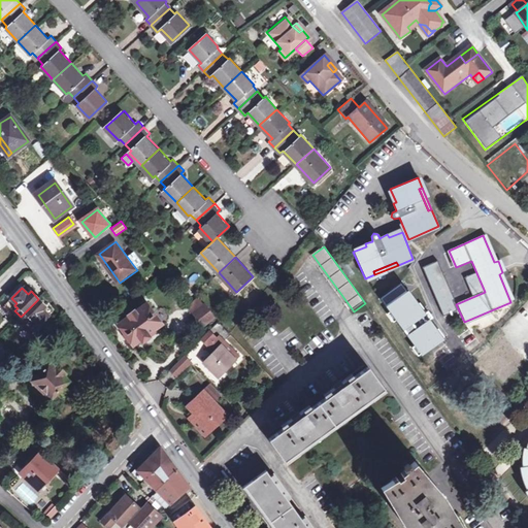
[(45,306),(38,299),(21,317),(18,321),(29,331),(36,324),(39,326),(50,316),(43,309),(45,306)]
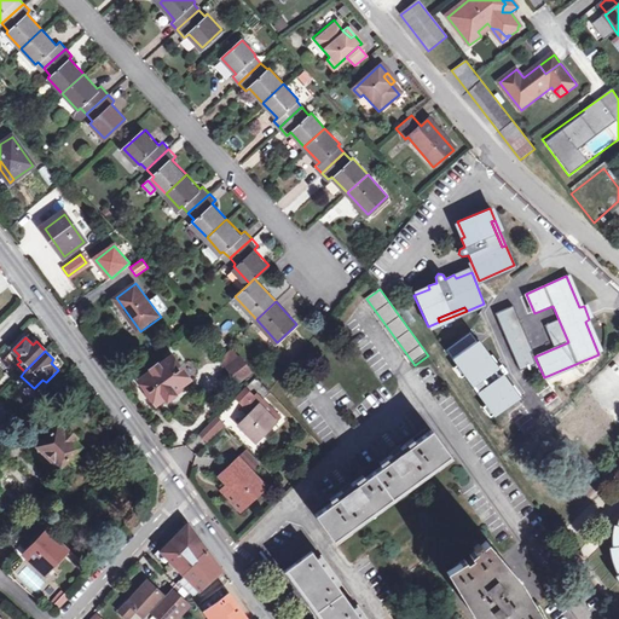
[(154,359),(148,364),(148,368),(151,372),(139,381),(158,406),(167,399),(169,401),(191,386),(189,383),(192,380),(173,356),(161,365),(157,359),(154,359)]
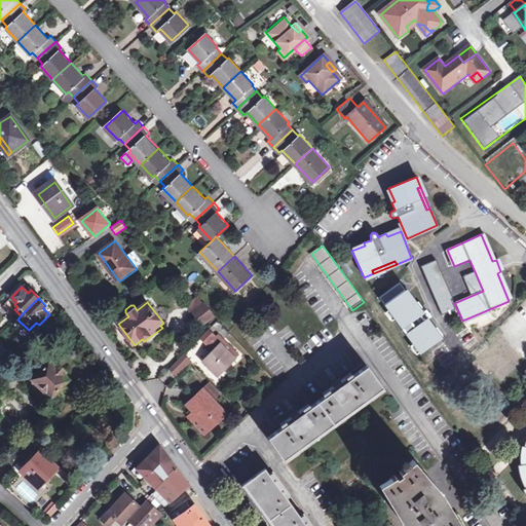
[(203,326),(215,316),(204,305),(192,313),(203,326)]
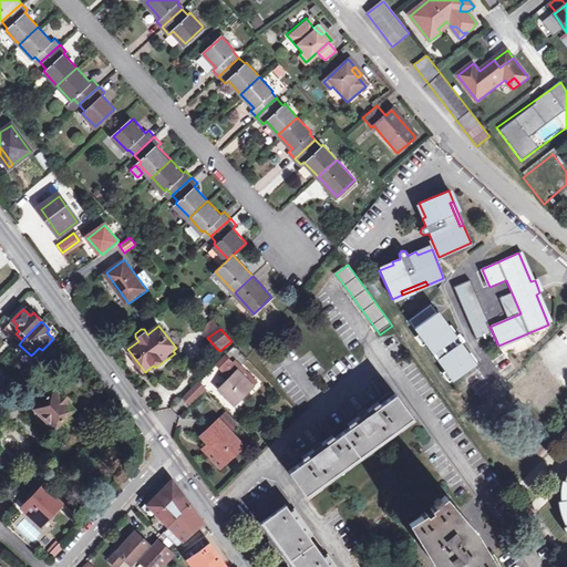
[(234,363),(225,357),(217,364),(226,372),(227,371),(234,363)]
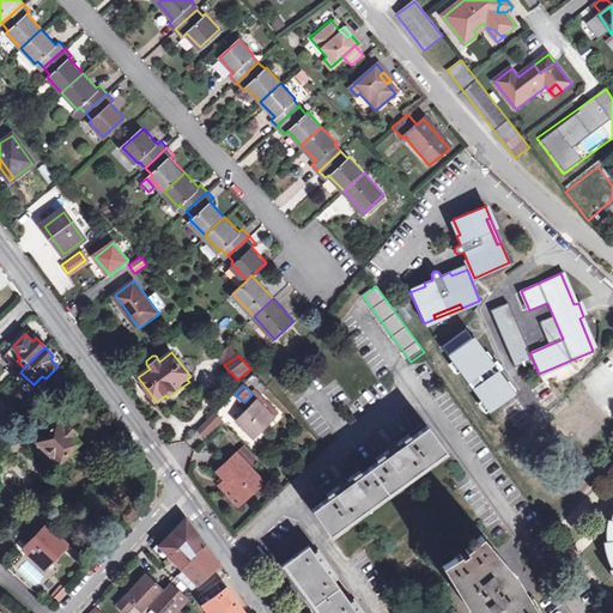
[(253,408),(249,412),(240,423),(258,438),(280,412),(256,389),(253,393),(246,401),(253,408)]
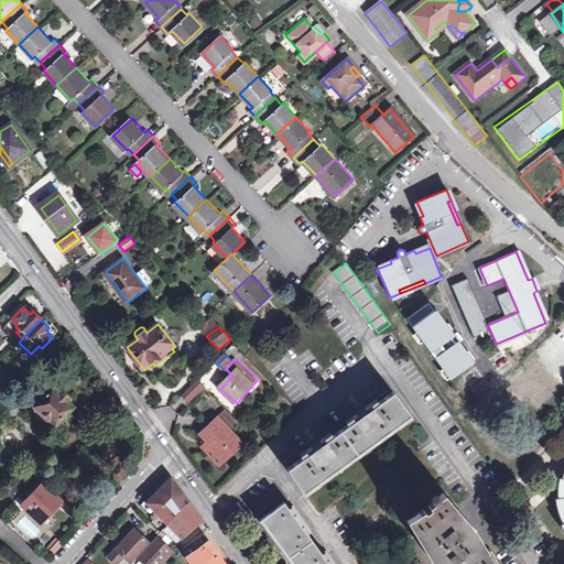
[(0,368),(0,381),(2,384),(9,378),(0,368)]
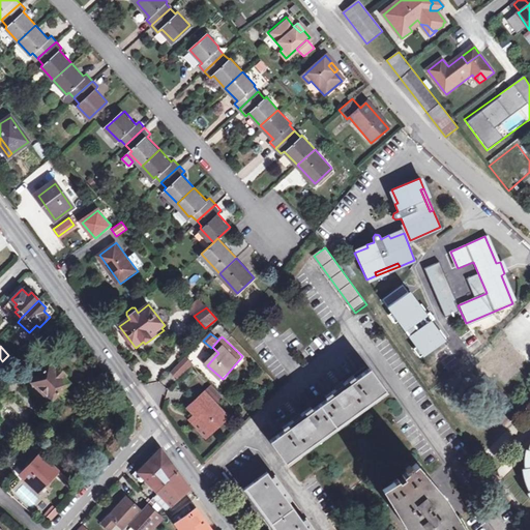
[(218,353),(212,347),(211,348),(209,350),(215,356),(218,353)]
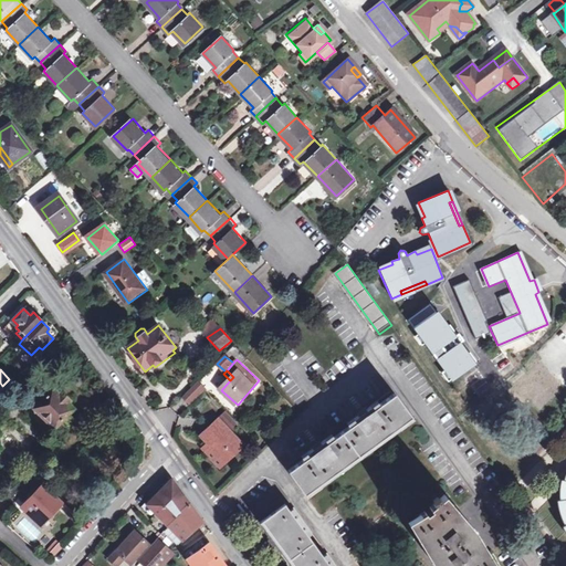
[(206,389),(199,384),(186,399),(192,405),(206,389)]
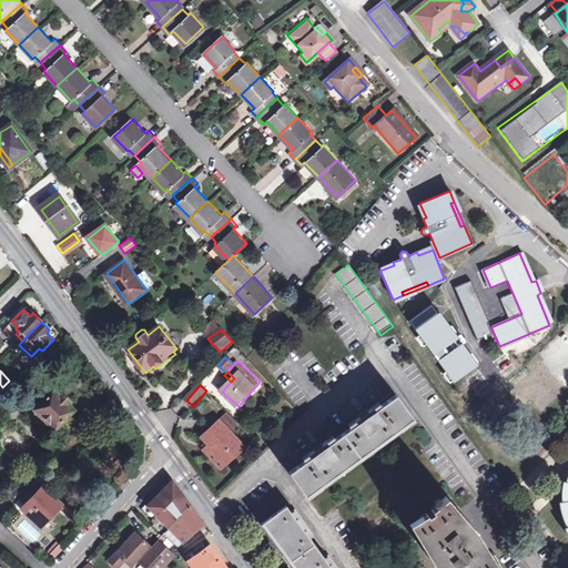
[(52,436),(77,409),(70,404),(72,402),(63,394),(62,396),(56,389),(37,409),(36,415),(41,419),(40,425),(52,436)]
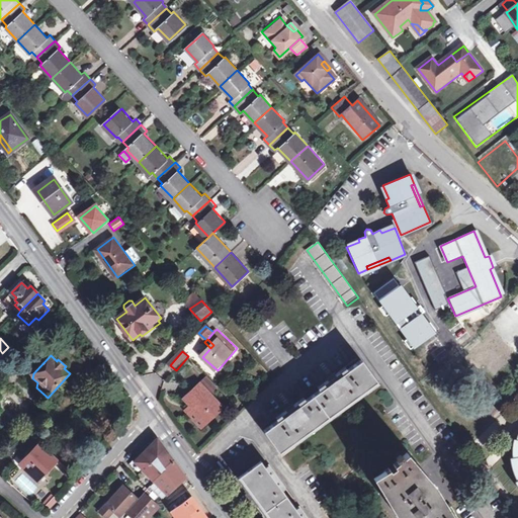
[(274,423),(264,430),(280,453),(378,384),(361,360),(342,374),(340,371),(329,379),(319,386),(321,390),(307,400),(305,397),(293,405),(282,413),(284,416),(274,423)]
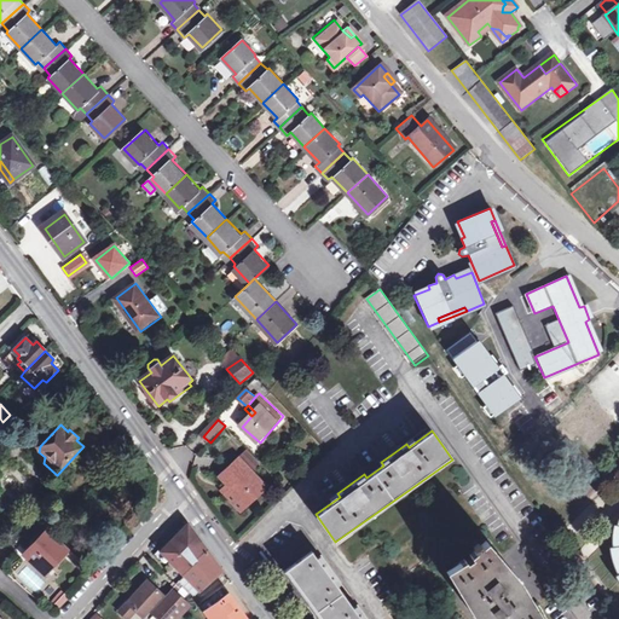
[(252,468),(259,462),(250,452),(243,458),(252,468)]
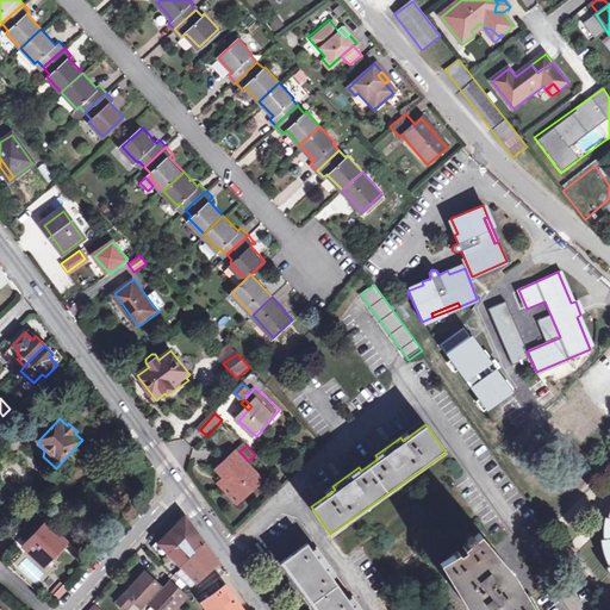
[(226,486),(241,502),(262,481),(237,454),(218,472),(224,478),(229,484),(226,486)]
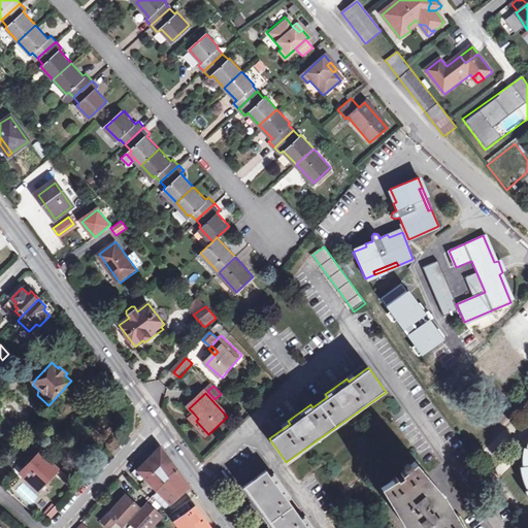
[(198,419),(194,414),(189,419),(205,436),(208,434),(196,421),(198,419)]
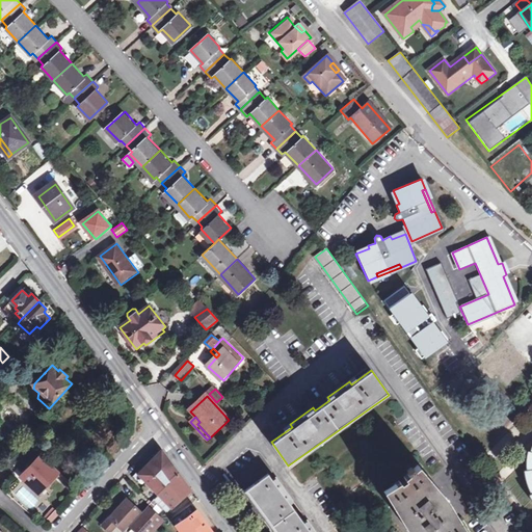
[(531,442),(531,443),(527,453),(524,453),(524,474),(521,475),(524,484),(531,499),(531,500),(530,502),(531,503),(531,442)]
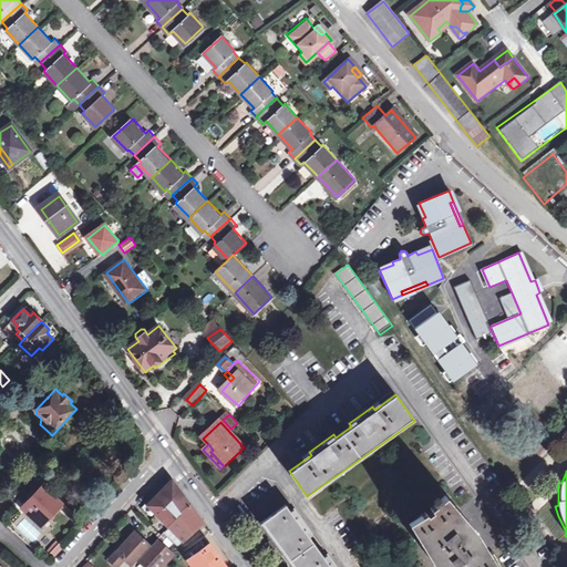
[(171,527),(192,506),(173,481),(150,506),(171,527)]
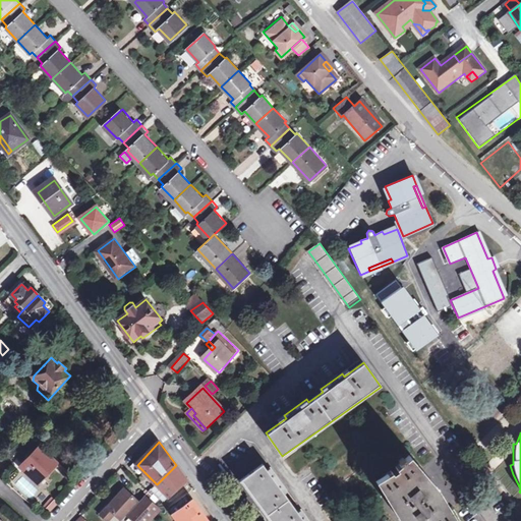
[(21,467),(34,479),(38,474),(44,479),(58,464),(41,447),(21,467)]
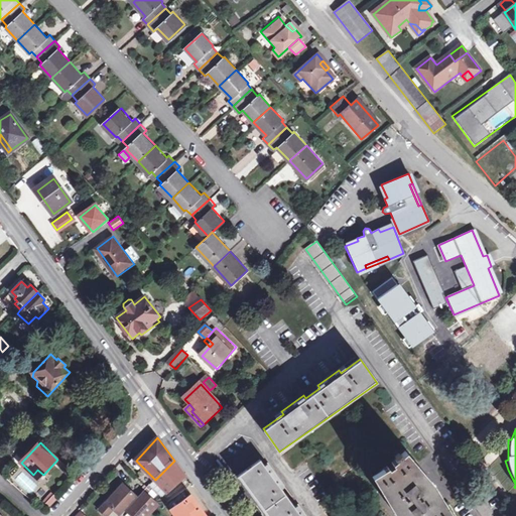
[(398,460),(393,464),(395,467),(391,470),(389,468),(373,477),(376,482),(397,515),(398,515),(455,515),(450,510),(435,486),(411,457),(407,452),(403,456),(401,454),(396,458),(398,460)]
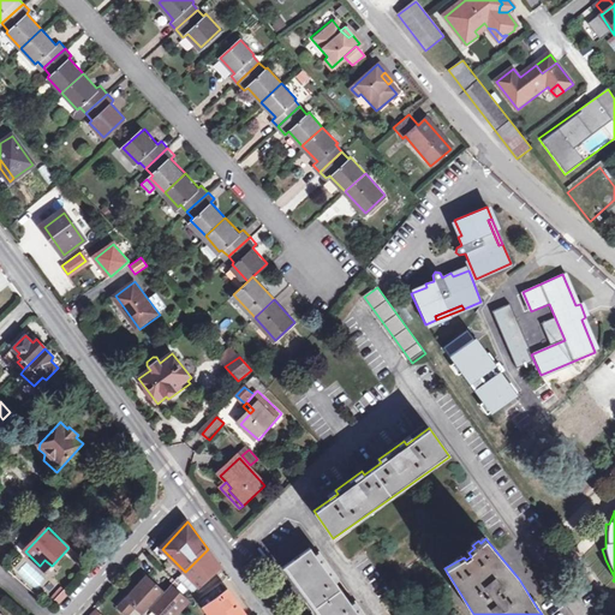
[(365,614),(357,602),(353,604),(335,580),(339,578),(329,565),(320,553),(316,555),(311,547),(282,568),(316,614),(365,614)]
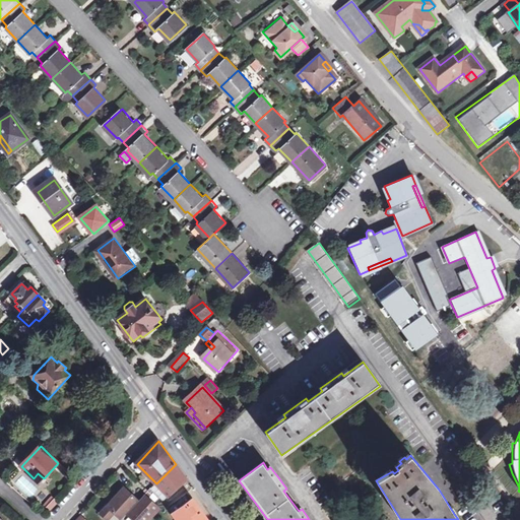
[(188,481),(176,464),(156,483),(158,485),(170,497),(188,481)]
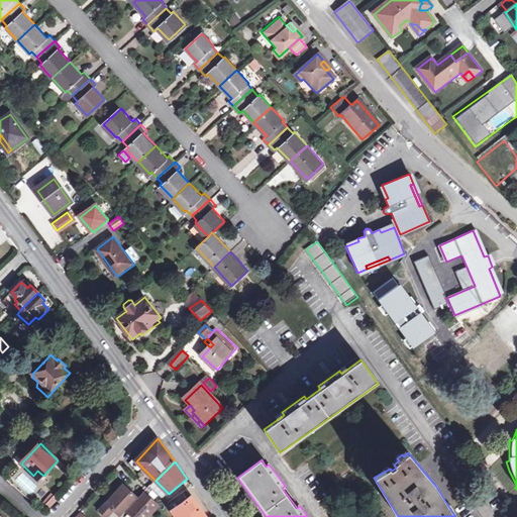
[(38,481),(43,476),(37,471),(33,476),(38,481)]
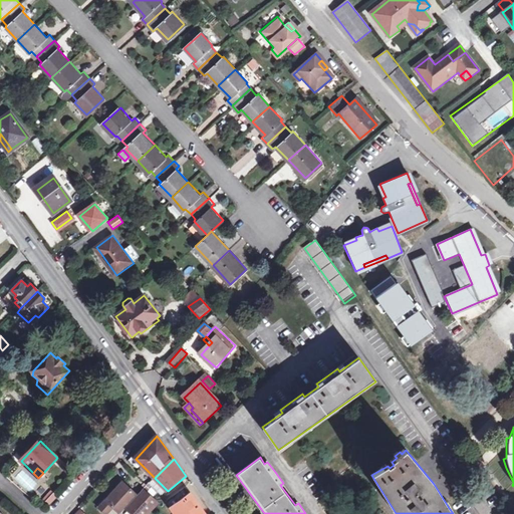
[(29,491),(37,484),(23,470),(16,477),(29,491)]
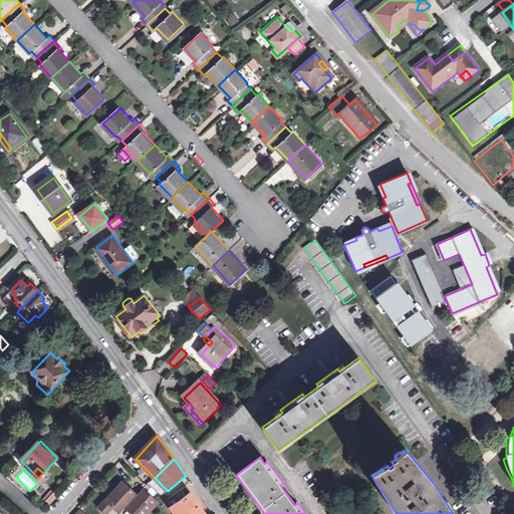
[(155,478),(149,485),(151,487),(153,485),(157,480),(155,478)]
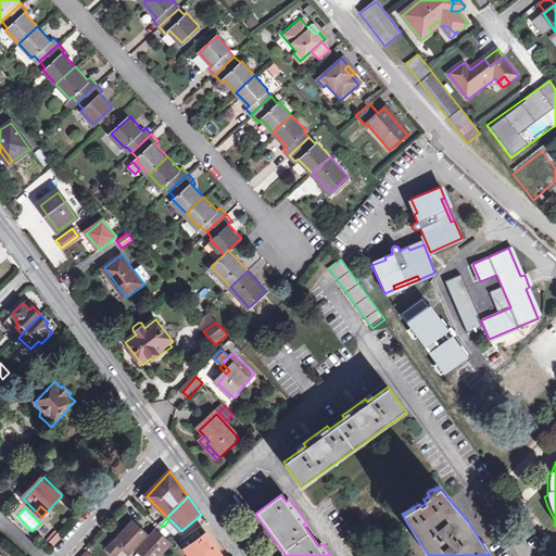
[(181,531),(169,519),(165,525),(176,536),(181,531)]
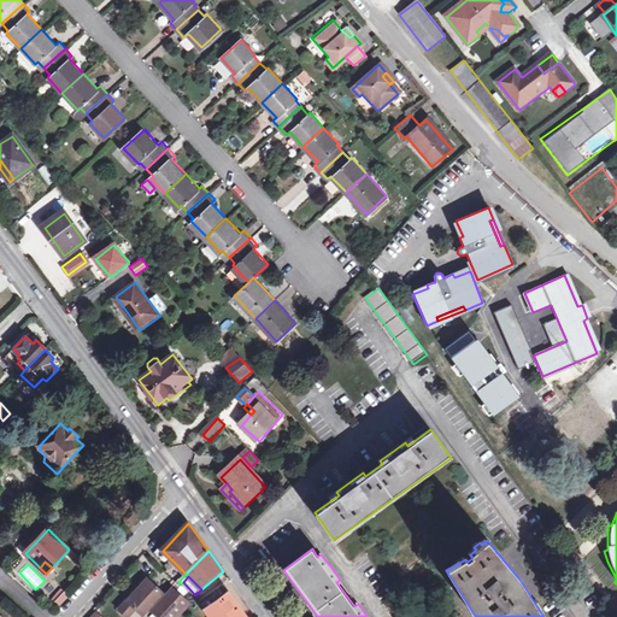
[(122,611),(128,616),(131,616),(139,609),(147,616),(152,612),(165,597),(147,580),(122,611)]
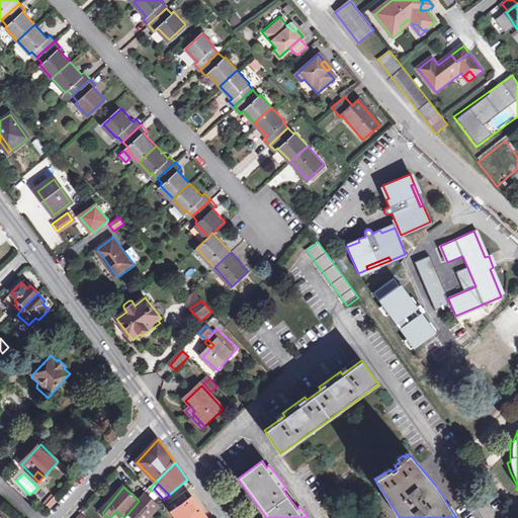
[(179,517),(187,517),(200,509),(188,492),(170,505),(179,517)]
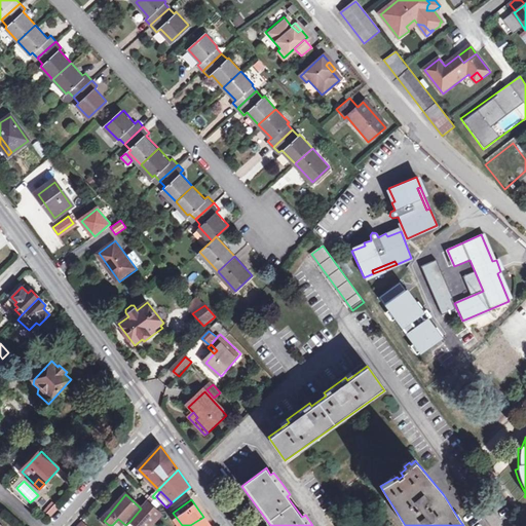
[(43,509),(49,516),(59,508),(52,500),(43,509)]
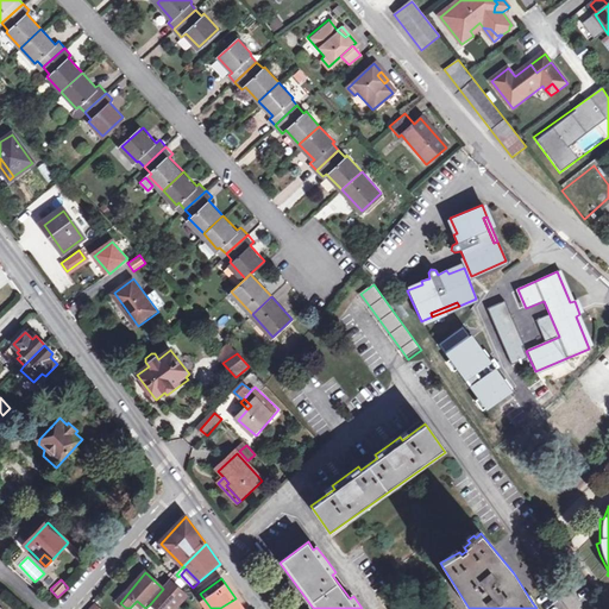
[(163,589),(150,604),(155,608),(171,608),(187,594),(175,583),(171,579),(163,589)]
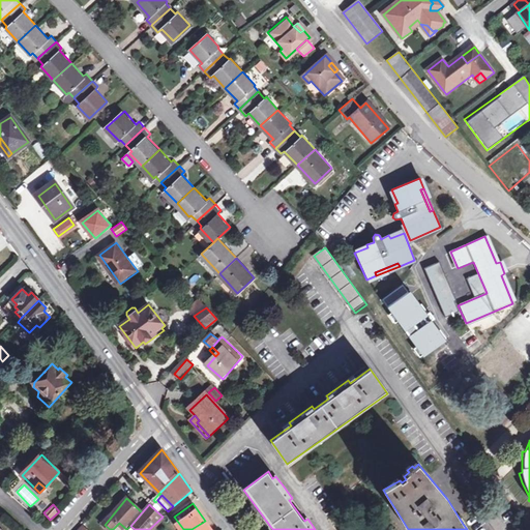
[(211,529),(205,521),(192,529),(211,529)]
